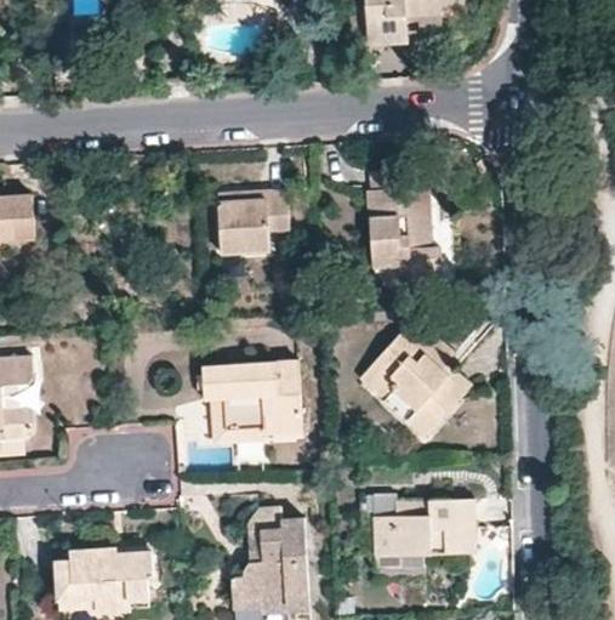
[(0,17),(9,22),(35,3),(32,0),(0,0),(0,17)]
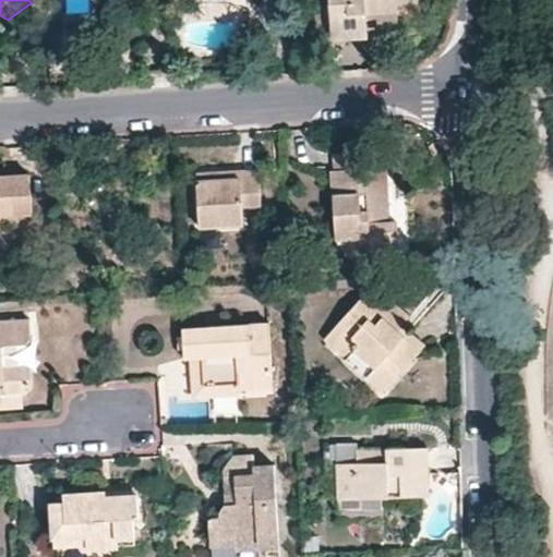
[(367,14),(396,14),(396,9),(420,8),(419,0),(328,0),(331,32),(367,31),(367,14)]
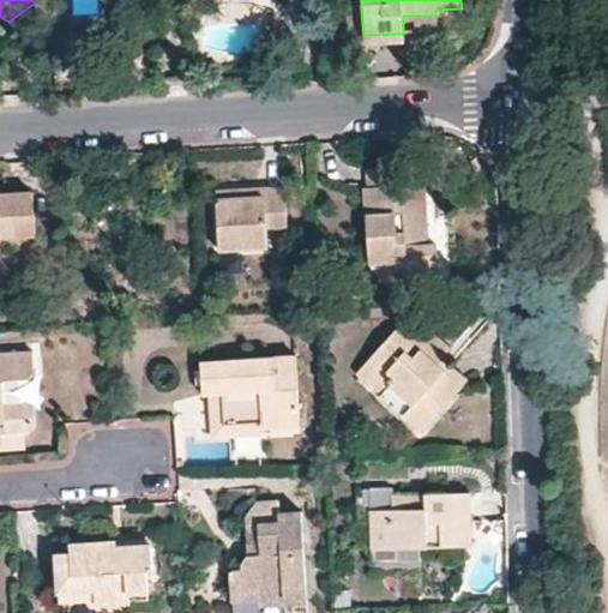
[(435,32),(435,16),(403,16),(403,34),(435,32)]
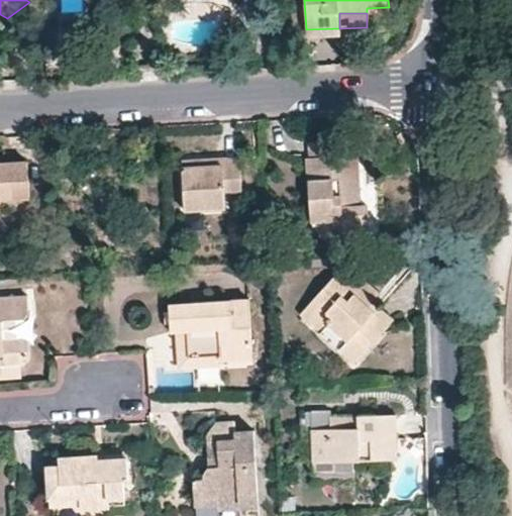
[(339,37),(339,28),(306,29),(306,37),(321,37),(339,37)]
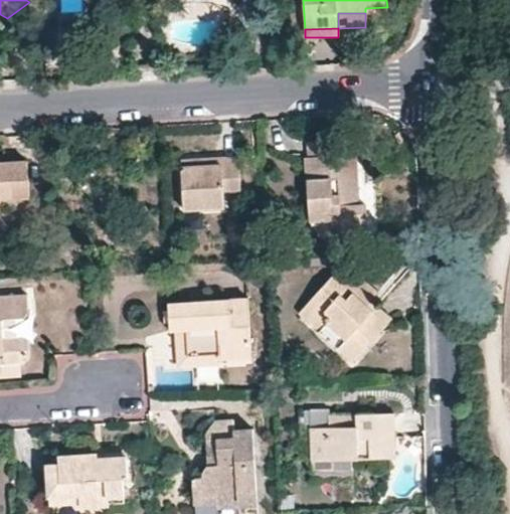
[(351,205),(349,153),(346,153),(345,138),(306,140),(307,148),(307,155),(304,156),(307,218),(320,218),(321,234),(367,232),(365,205),(357,205),(351,205)]
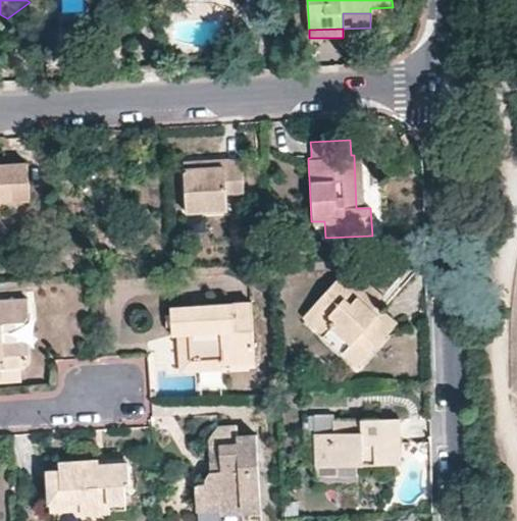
[(360,155),(354,155),(356,208),(362,208),(360,155)]
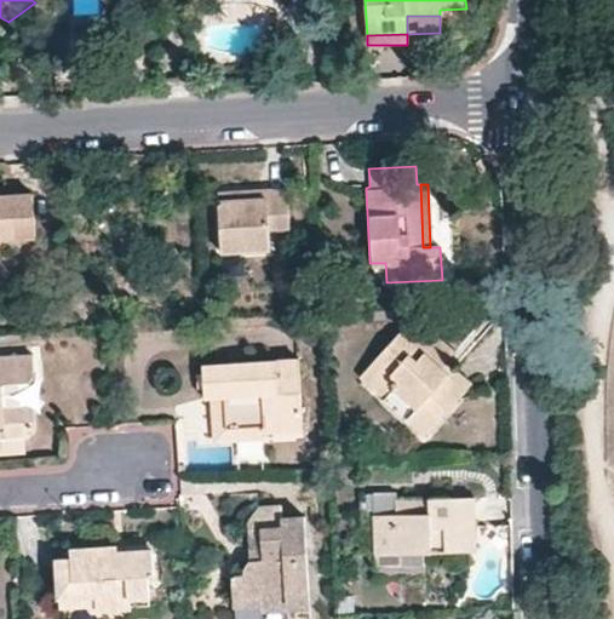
[(35,231),(34,195),(16,195),(0,196),(0,190),(0,238),(1,238),(1,233),(35,231)]
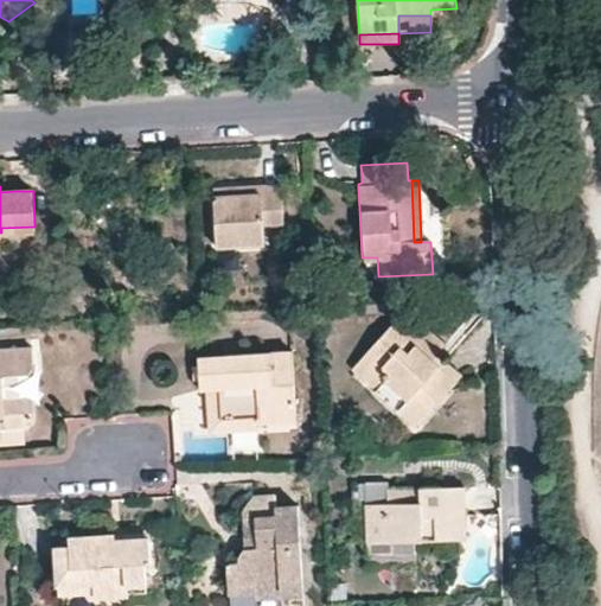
[(234,238),(234,249),(261,248),(261,227),(281,225),(280,186),(266,186),(255,187),(255,197),(236,197),(236,187),(212,189),(213,238),(234,238)]
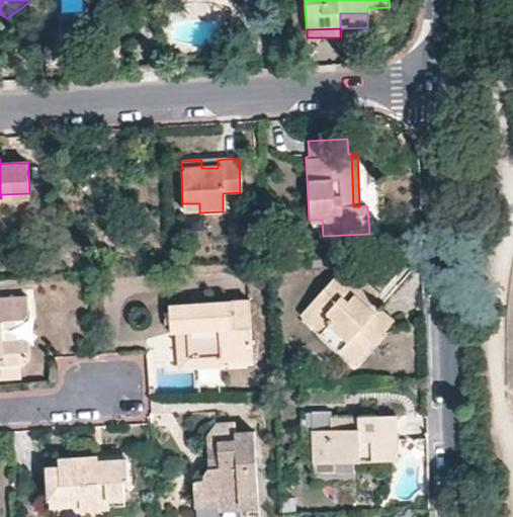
[(218,160),(201,160),(201,168),(218,168),(218,160)]
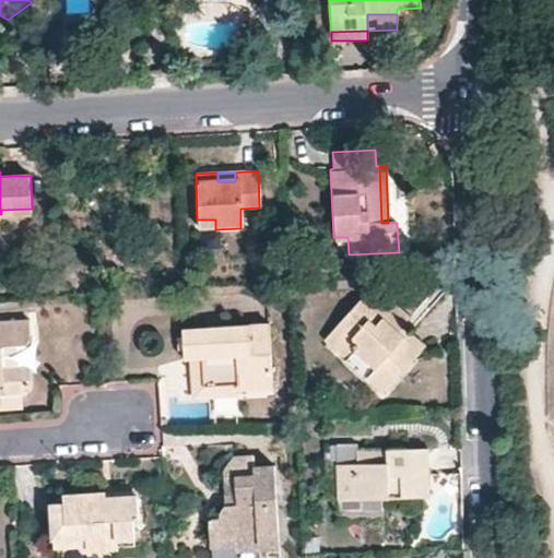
[(198,229),(215,229),(215,220),(197,220),(198,229)]
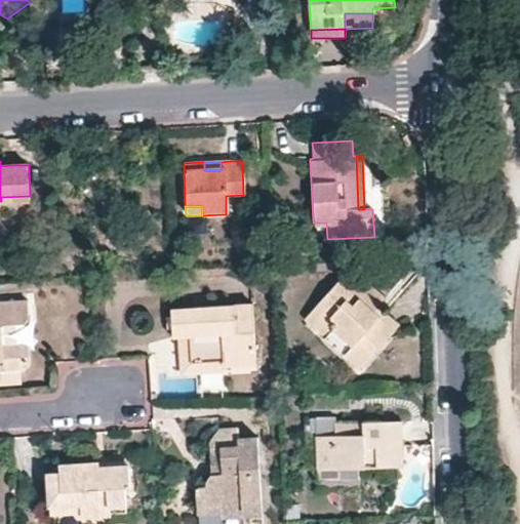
[(313,240),(327,239),(326,223),(313,223),(313,240)]
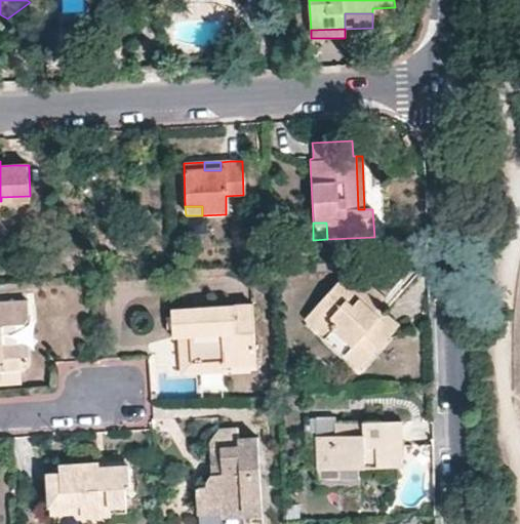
[(358,336),(372,350),(399,322),(384,308),(390,301),(386,298),(364,279),(333,280),(304,314),(325,333),(333,325),(352,341),(358,336)]
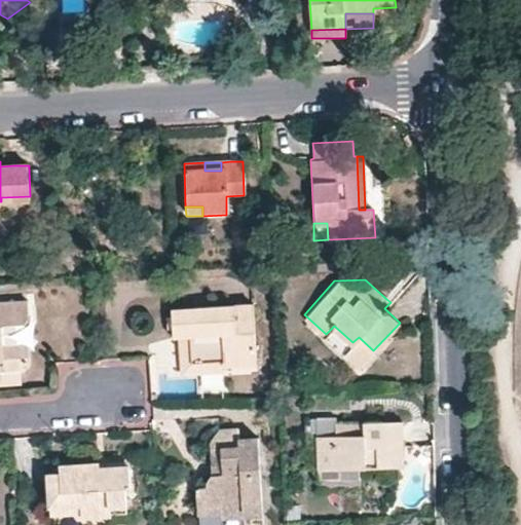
[(0,322),(22,322),(29,317),(29,297),(0,297),(0,368),(1,369),(19,368),(25,364),(25,353),(25,345),(17,339),(0,340),(0,322)]
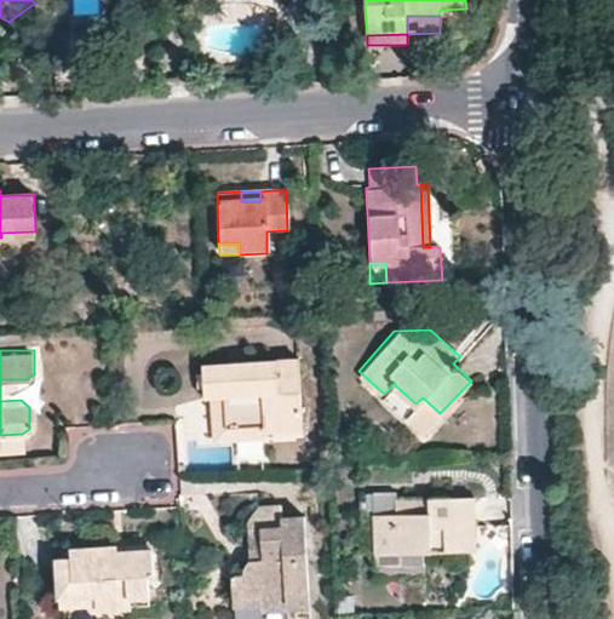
[(253,423),(253,435),(262,435),(260,430),(297,428),(292,360),(198,365),(200,396),(204,396),(217,396),(218,424),(253,423)]
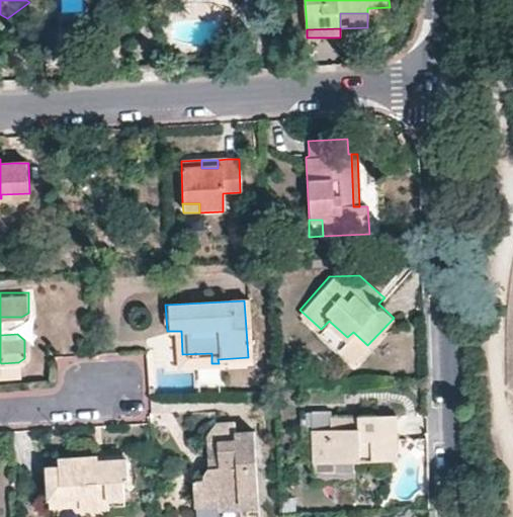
[(354,359),(367,345),(353,332),(347,337),(329,321),(321,329),(354,359)]
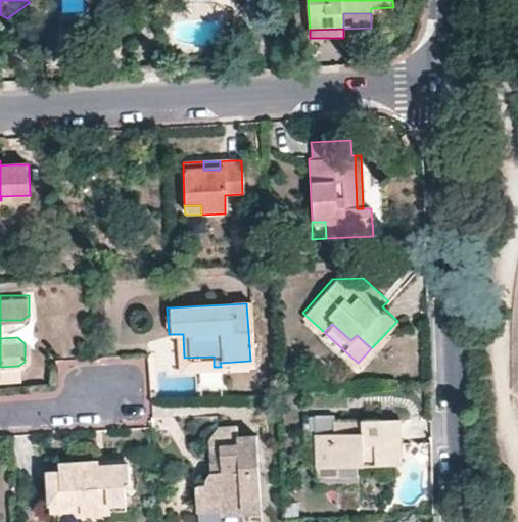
[(175,370),(214,367),(214,357),(184,358),(183,334),(172,334),(174,353),(175,370)]
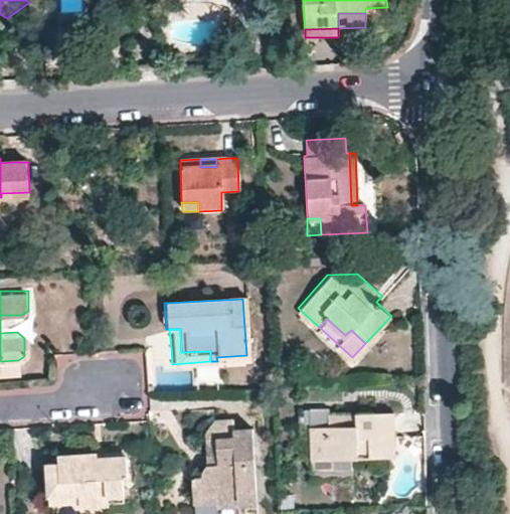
[(212,364),(193,365),(194,385),(213,384),(212,364)]
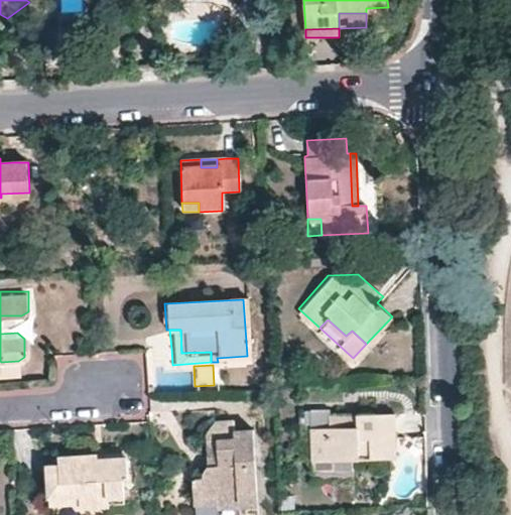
[(347,420),(346,413),(328,414),(328,427),(311,428),(312,461),(352,459),(395,458),(394,434),(393,411),(356,412),(357,420),(347,420)]
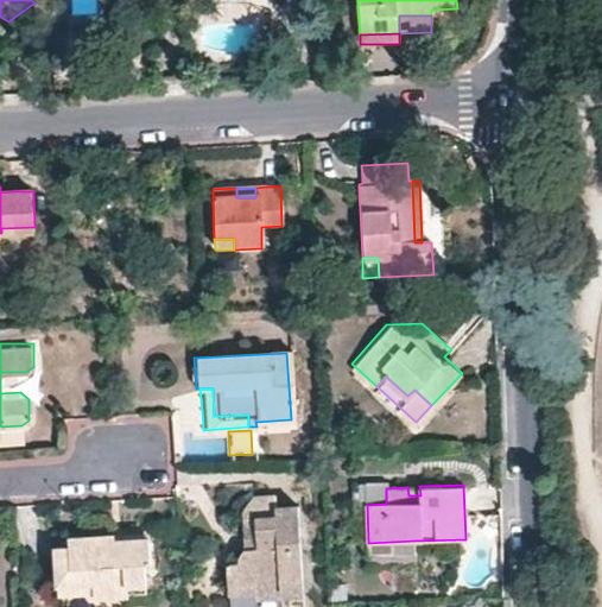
[(419,486),(407,487),(409,495),(420,495),(419,486)]
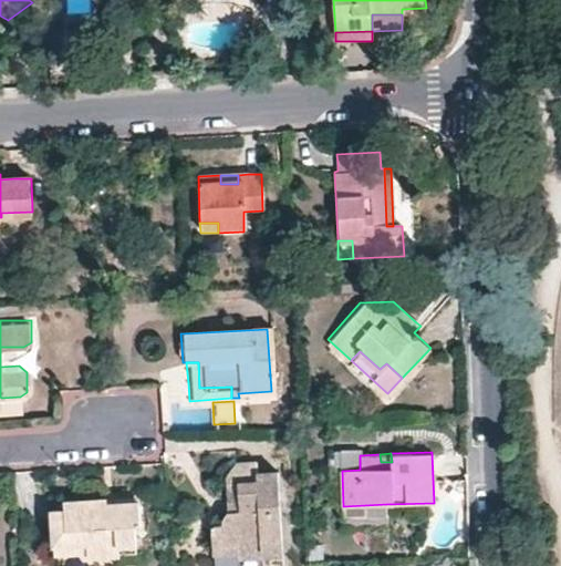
[(276,557),(271,471),(253,472),(252,462),(231,463),(220,474),(231,483),(232,507),(221,507),(218,514),(214,522),(205,522),(205,545),(231,544),(232,565),(255,565),(255,557),(276,557)]
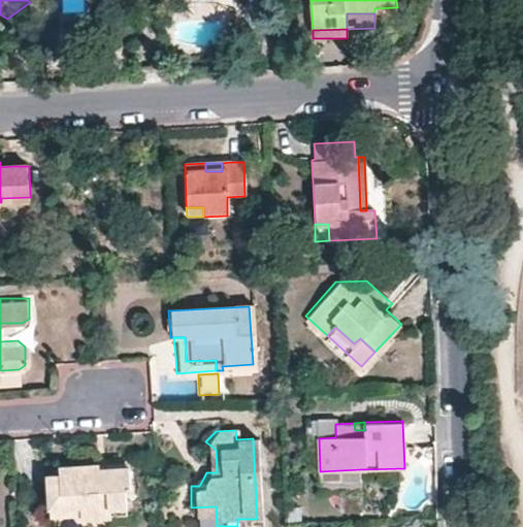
[(107,508),(122,508),(121,491),(126,491),(126,468),(103,469),(96,469),(96,465),(57,466),(57,475),(45,475),(46,508),(76,507),(77,519),(108,519),(107,508)]
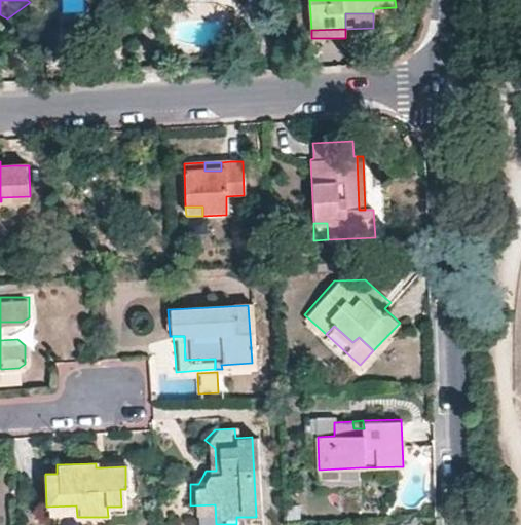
[(359,467),(319,470),(319,480),(360,478),(359,467)]
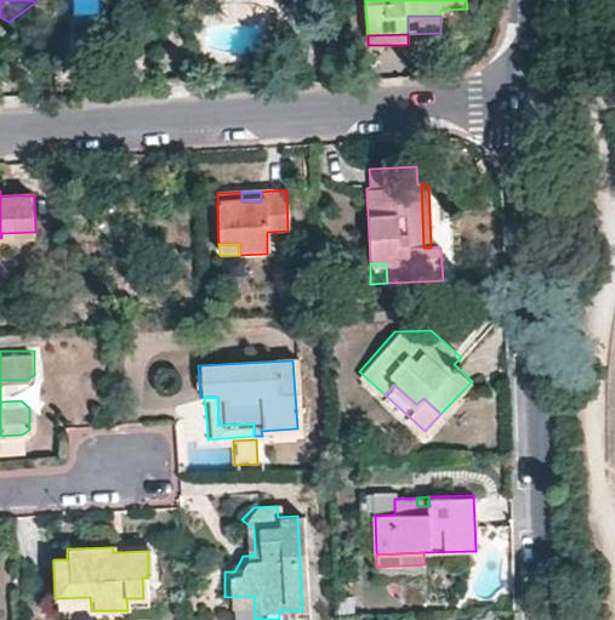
[(143,609),(143,598),(126,598),(127,610),(143,609)]
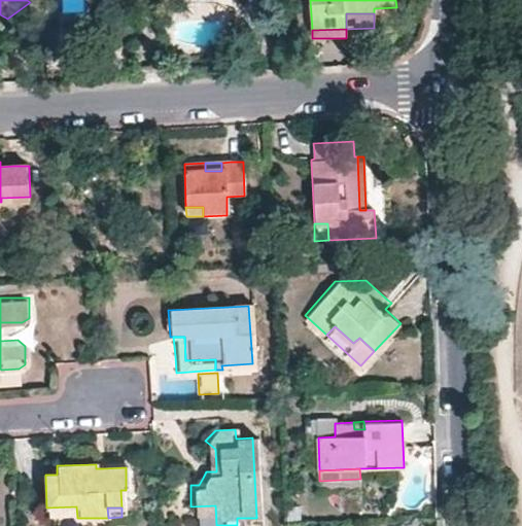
All buildings are outlined.
